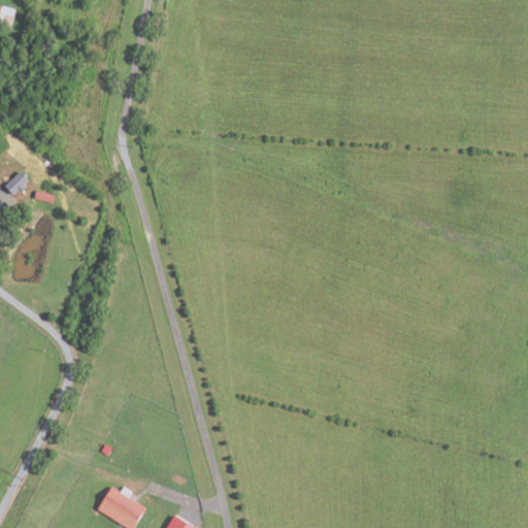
[(10,28),(0,25),(0,4),(15,8),(10,28)]
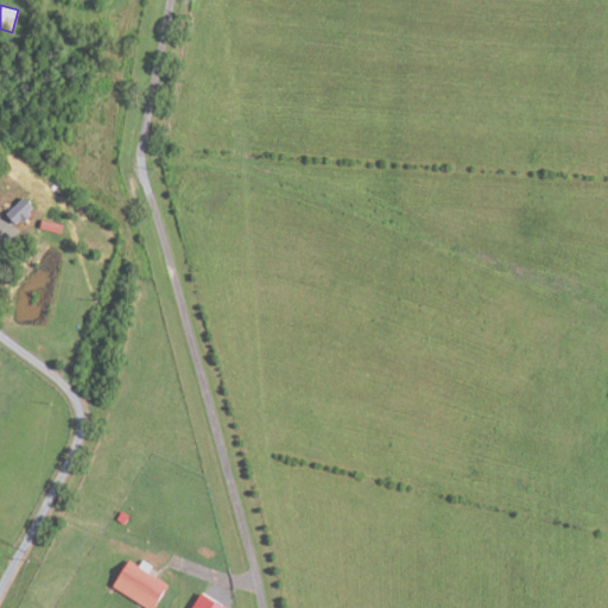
[(62,233),(40,228),(42,219),(64,223),(62,233)]
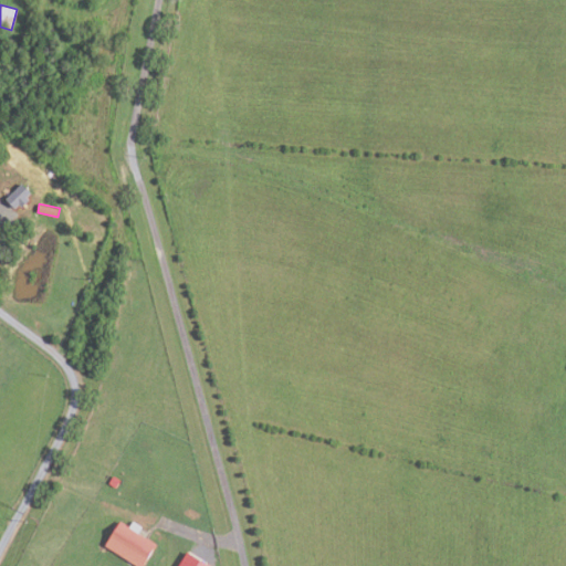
[(116,488),(109,483),(114,475),(121,480),(116,488)]
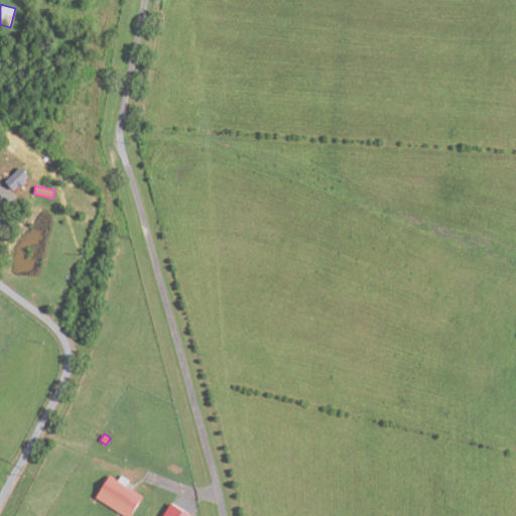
[(130,515),(125,515),(96,498),(110,476),(143,497),(130,515)]
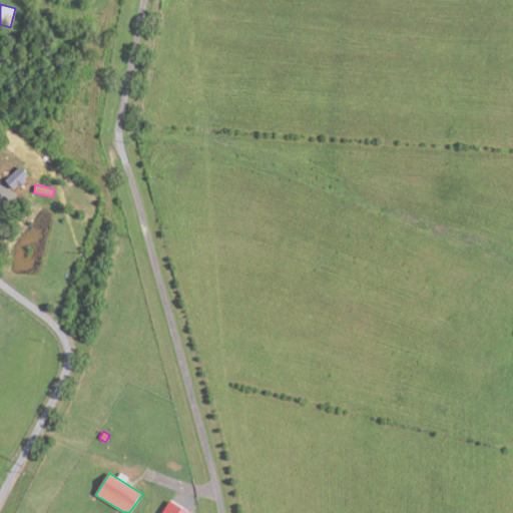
[(160,512),(169,500),(190,512),(160,512)]
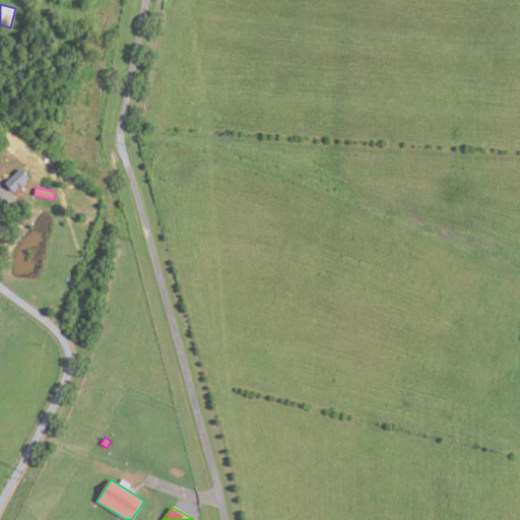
All buildings are outlined.
